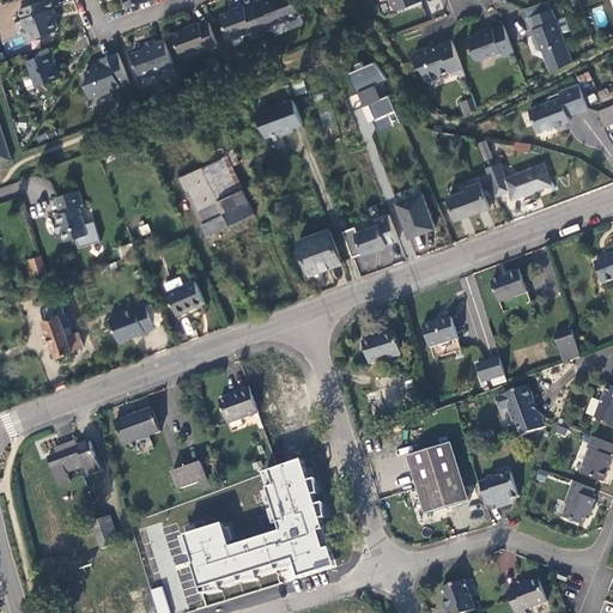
[(53,0),(44,0),(22,8),(24,19),(23,19),(26,29),(30,30),(31,30),(36,38),(58,31),(60,25),(58,19),(53,17),(50,10),(56,8),(53,0)]
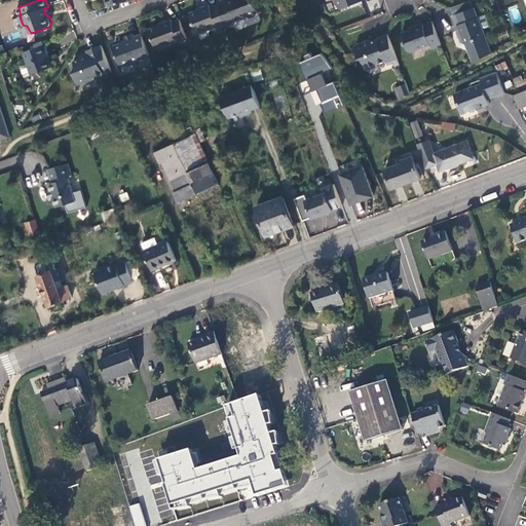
[(223,0),(218,2),(219,4),(227,25),(227,26),(235,24),(236,20),(249,15),(251,17),(256,15),(257,11),(258,11),(254,0),(223,0)]
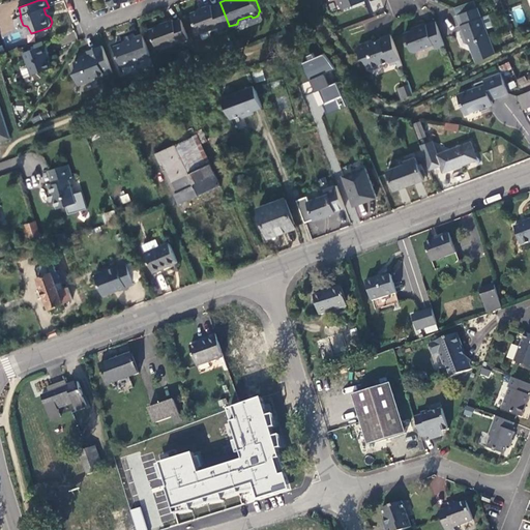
[(219,29),(229,25),(221,4),(212,7),(212,5),(203,8),(203,9),(193,13),(200,32),(217,26),(219,29)]
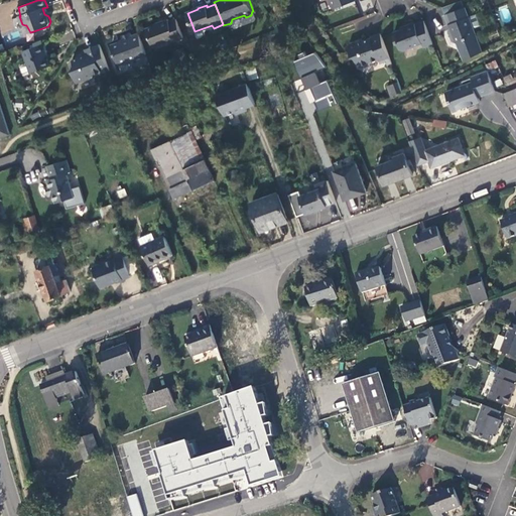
[(459,43),(465,61),(483,52),(466,7),(445,13),(444,15),(448,25),(449,25),(450,27),(448,30),(453,41),(459,43)]
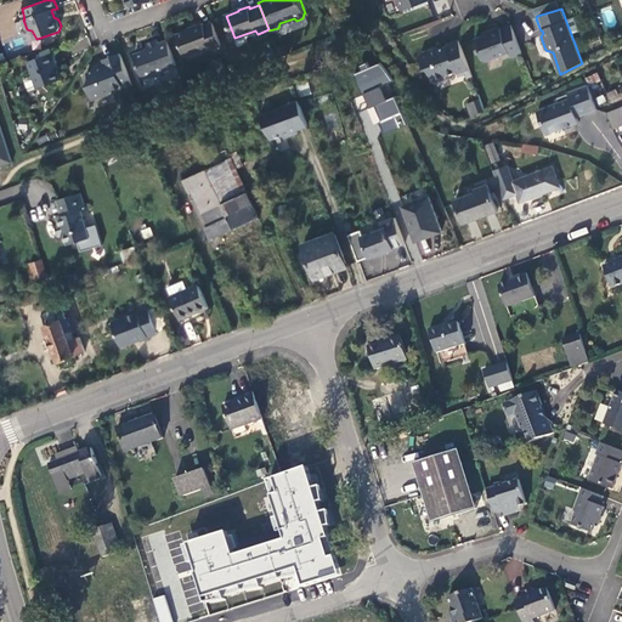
[(213,50),(222,46),(214,24),(205,27),(203,24),(193,28),(193,29),(177,34),(186,57),(211,47),(213,50)]
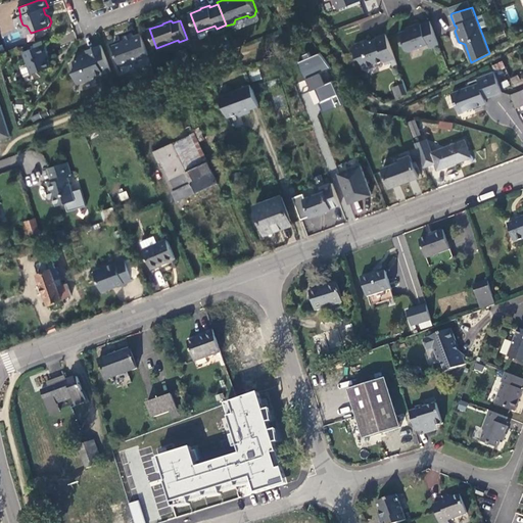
[(429,48),(438,45),(430,20),(420,25),(420,24),(411,27),(412,29),(399,34),(406,50),(408,51),(427,44),(429,48)]
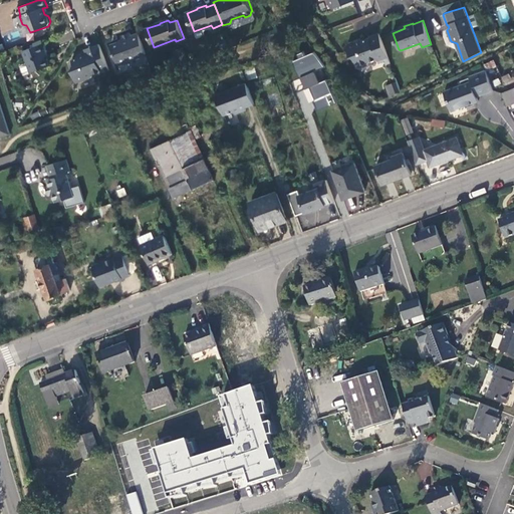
[(383,60),(389,58),(379,32),(368,36),(369,37),(356,42),(353,40),(347,42),(347,46),(350,56),(353,57),(356,65),(360,66),(367,64),(368,61),(376,58),(378,62),(383,60)]
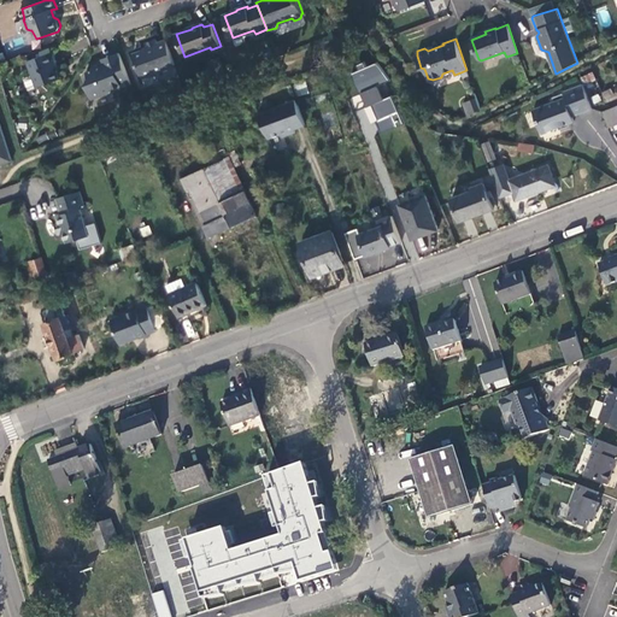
[(142,78),(176,65),(166,40),(158,43),(157,40),(146,43),(148,50),(134,54),(142,78)]
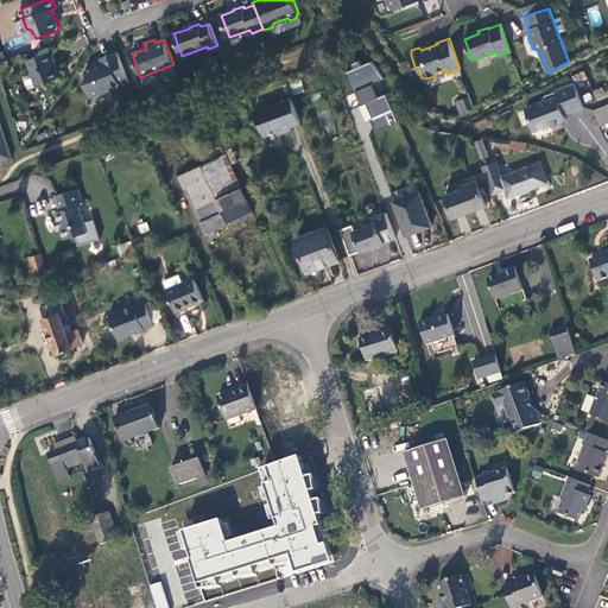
[(52,52),(29,61),(33,74),(37,86),(59,77),(55,63),(56,63),(52,52)]
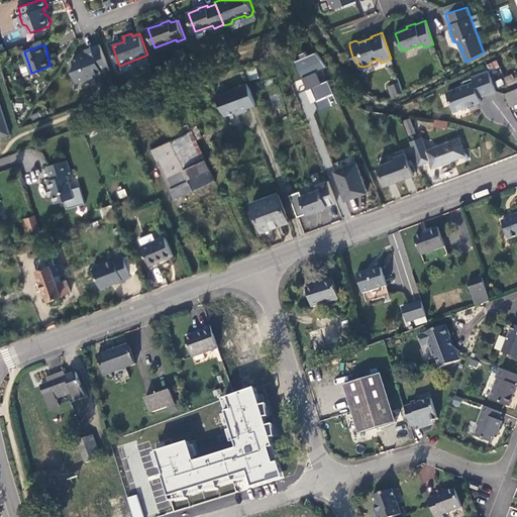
[(102,71),(109,68),(101,45),(87,49),(88,53),(79,56),(80,58),(74,61),(77,70),(73,72),(78,85),(93,79),(94,76),(103,73),(102,71)]
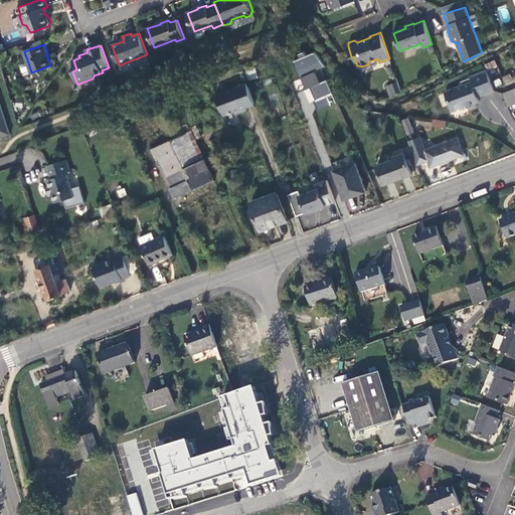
[(317,52),(293,60),(299,79),(293,81),(297,91),(302,89),(307,101),(301,103),(309,126),(313,124),(309,114),(335,104),(326,80),(319,82),(315,71),(323,68),(317,52)]
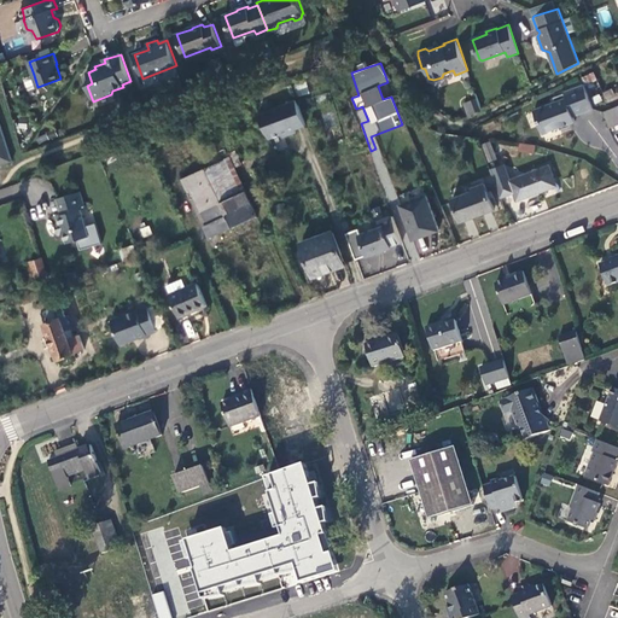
[(594,73),(582,79),(586,86),(598,80),(594,73)]
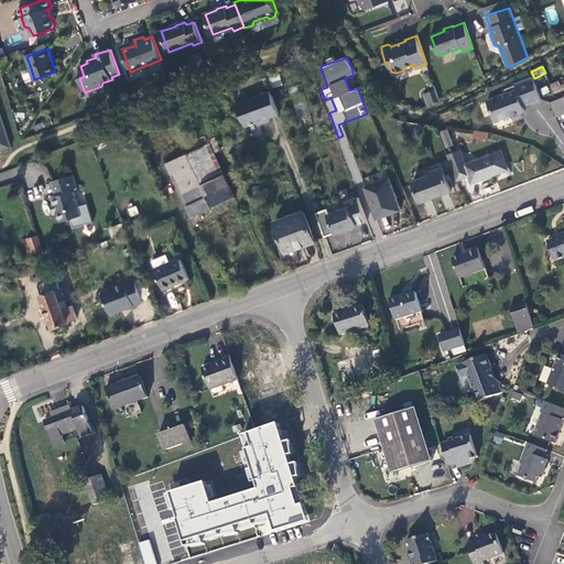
[(26,82),(34,79),(31,68),(23,72),(26,82)]
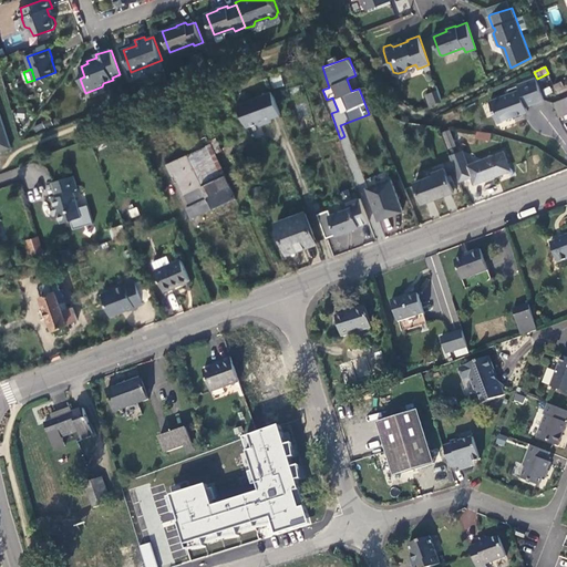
[(272,89),(282,86),(280,76),(270,78),(272,89)]
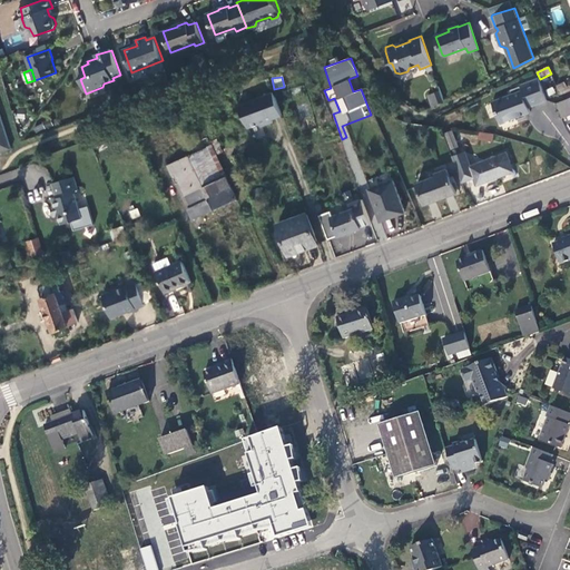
[(350,78),(352,90),(359,89),(356,77),(350,78)]
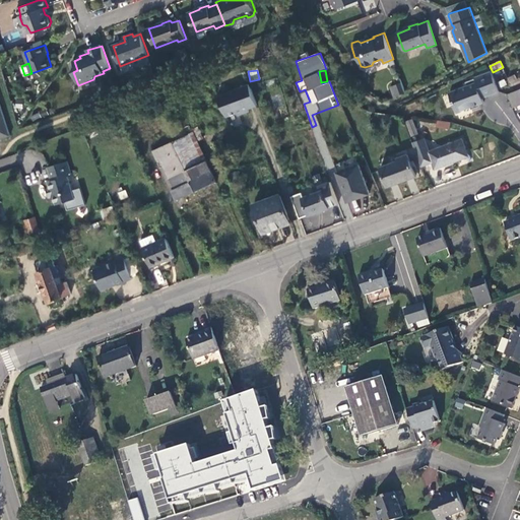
[(499,91),(492,71),(473,77),(473,78),(465,81),(467,85),(449,92),(456,112),(469,107),(470,109),(479,106),(478,104),(483,102),(480,93),(483,92),(484,96),(499,91)]
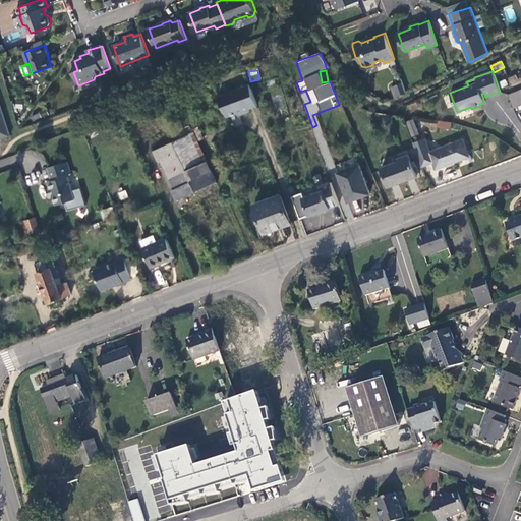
[(402,80),(394,83),(399,97),(407,93),(402,80)]
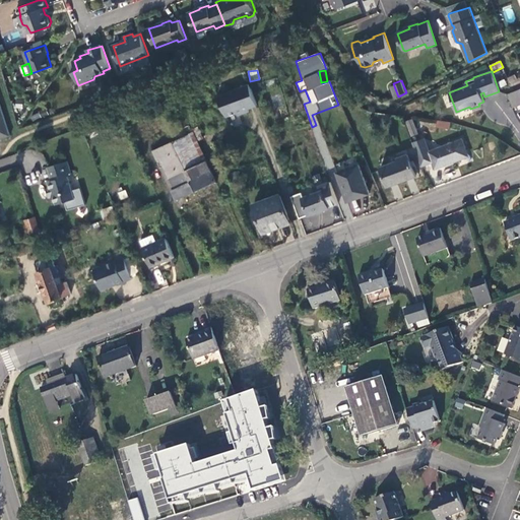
[(257,106),(249,84),(217,96),(225,118),(237,114),(238,116),(249,112),(248,110),(257,106)]
